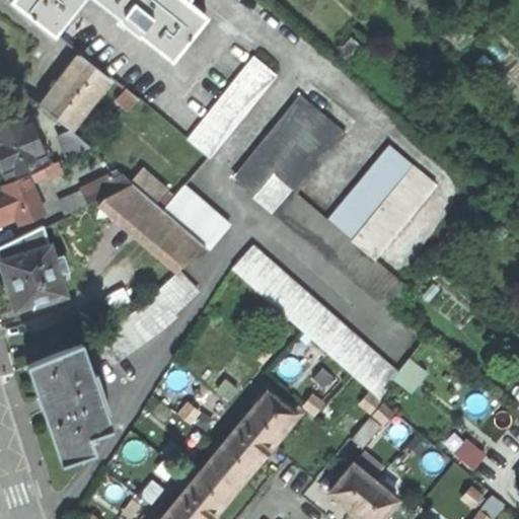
[(170,59),(205,15),(184,0),(10,0),(53,33),(80,0),(97,0),(119,16),(119,18),(136,33),(138,32),(170,59)]
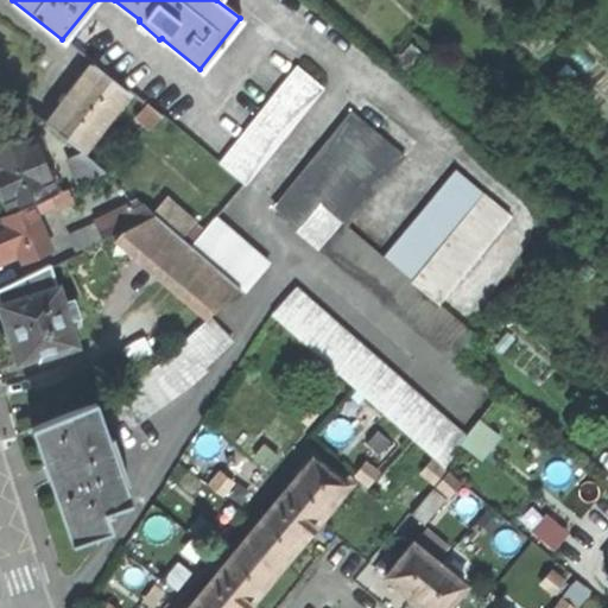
[(82,153),(130,94),(94,65),(73,92),(46,125),(82,153)]
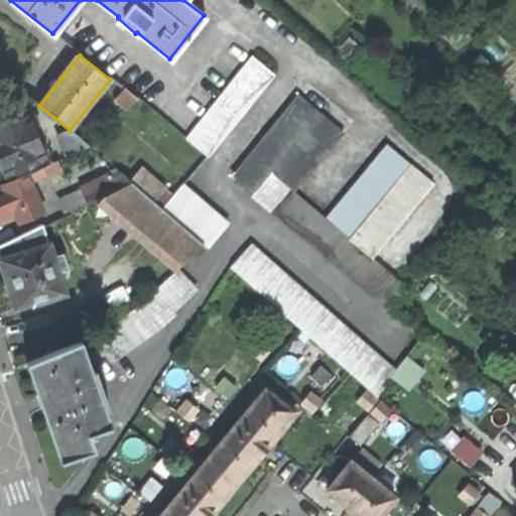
[(207,156),(272,74),(253,55),(185,138),(207,156)]
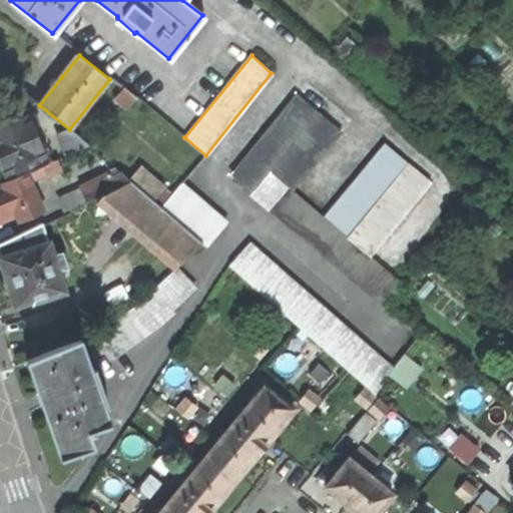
[(230,177),(386,307),(403,284),(372,257),(349,237),(346,235),(324,216),(292,189),(341,130),(298,95),(230,177)]
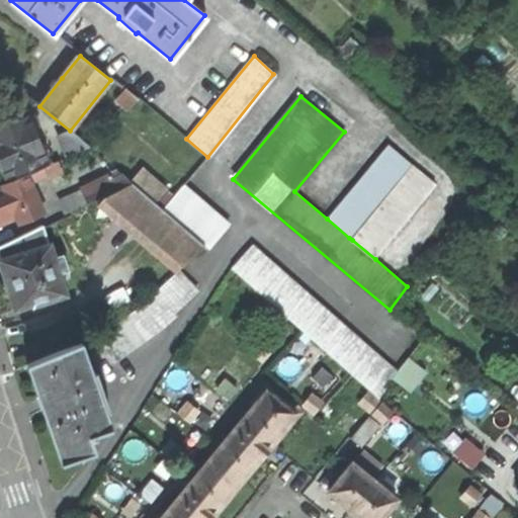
[(42,168),(49,165),(29,119),(0,131),(0,161),(9,182),(42,168)]
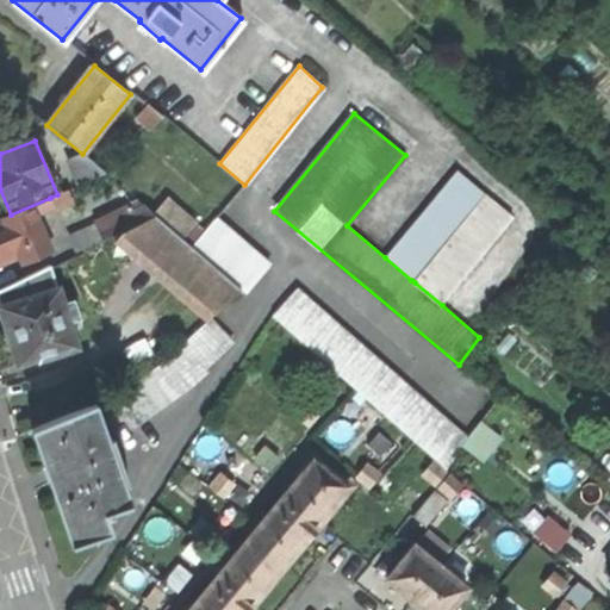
[(83,154),(68,161),(79,186),(106,174),(83,154)]
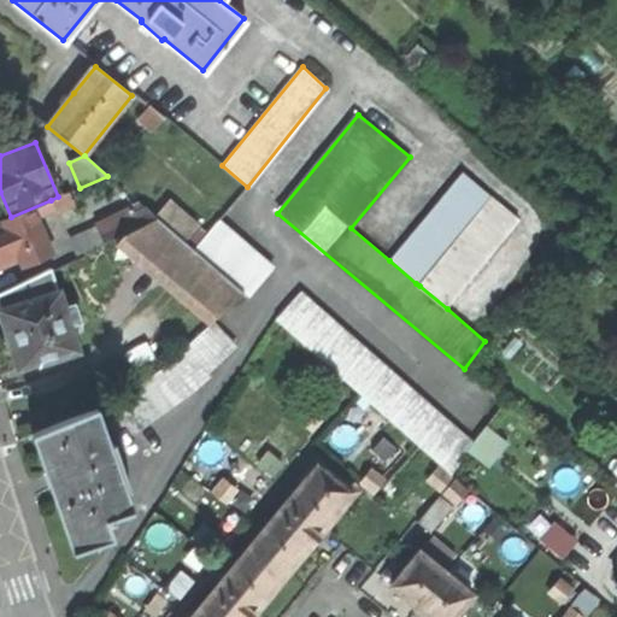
[(489,194),(462,171),(389,260),(416,283),(489,194)]
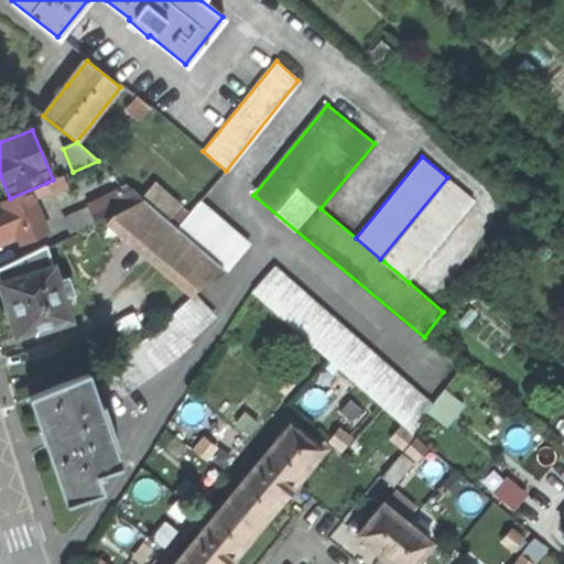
[(475,199),(449,180),(383,261),(409,282),(475,199)]
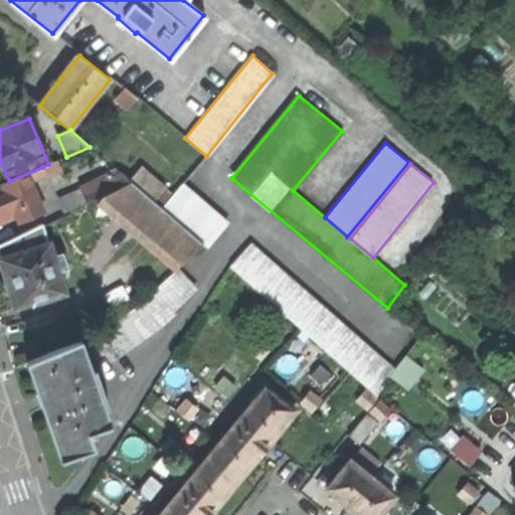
[(45,175),(42,167),(9,181),(2,184),(3,187),(0,188),(0,223),(16,216),(19,223),(44,213),(31,182),(45,175)]
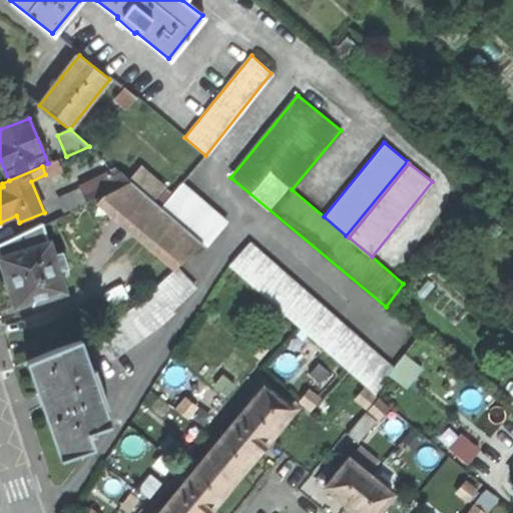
[(139,167),(128,180),(130,181),(153,201),(163,189),(139,167)]
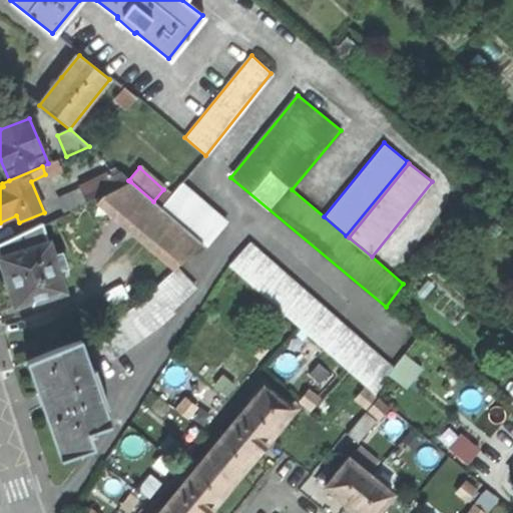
[(101,195),(130,181),(128,180),(121,174),(111,179),(109,174),(79,188),(86,202),(101,195)]
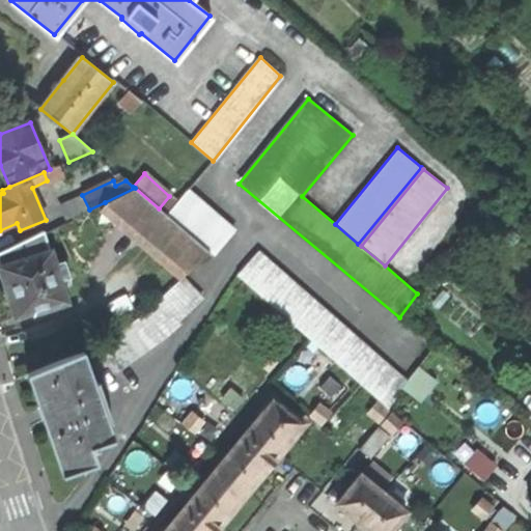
[(159,208),(135,188),(105,202),(186,274),(208,253),(166,216),(159,208)]
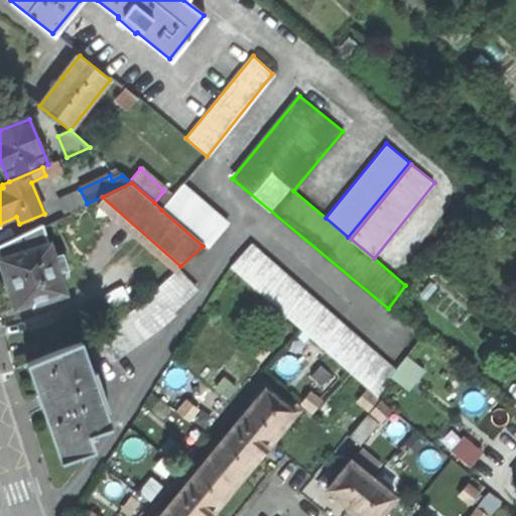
[(181,186),(161,210),(203,246),(207,249),(227,227),(181,186)]
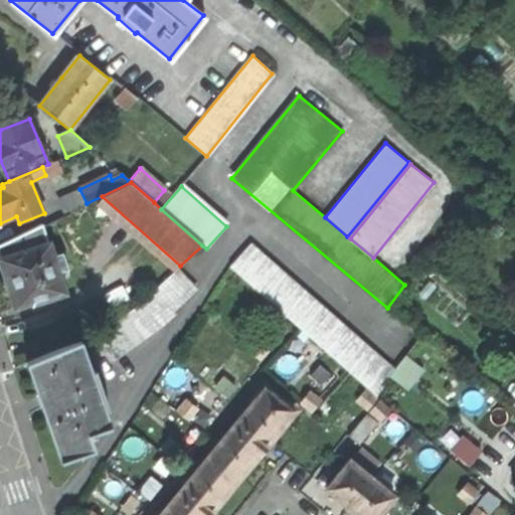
[(72,213),(46,225),(56,248),(82,235),(72,213)]
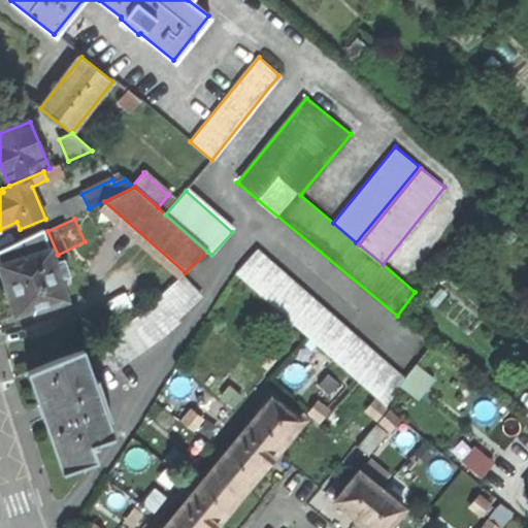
[(69,277),(64,260),(54,263),(43,231),(0,250),(0,269),(10,302),(15,316),(33,309),(34,311),(66,301),(59,281),(69,277)]
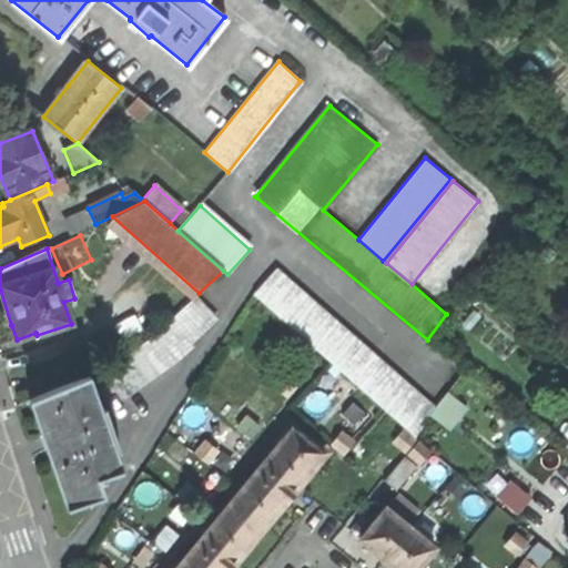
[(414,437),(430,415),(434,411),(274,271),(252,295),(414,437)]
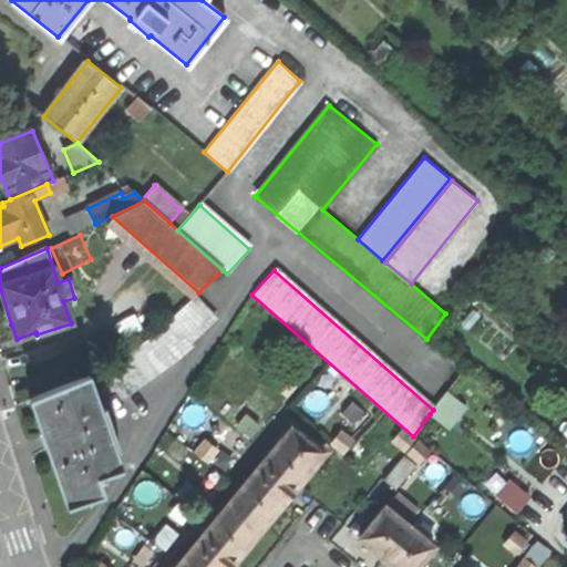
[(212,318),(192,299),(146,340),(104,367),(121,398),(176,358),(189,347),(187,343),(212,318)]
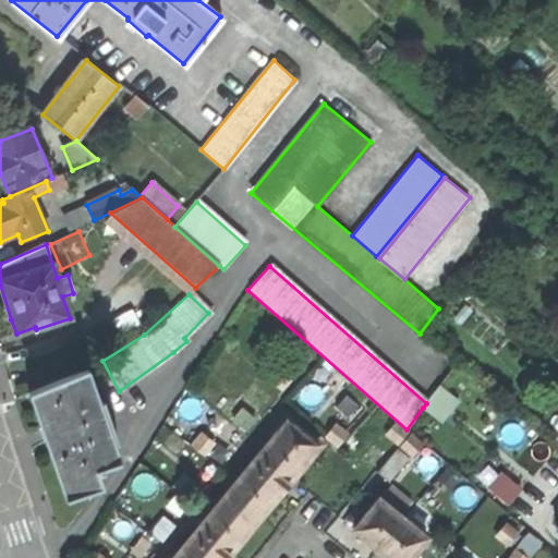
[(117,461),(86,370),(29,393),(56,466),(67,496),(100,485),(96,473),(102,471),(101,468),(117,461)]
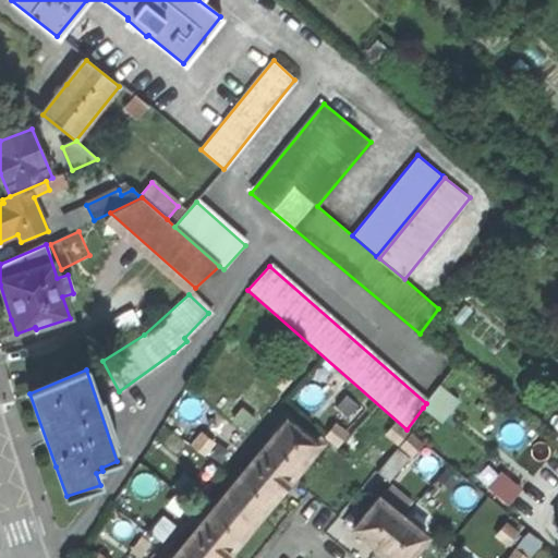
[(423,408),(441,422),(458,400),(439,386),(426,403),(423,408)]
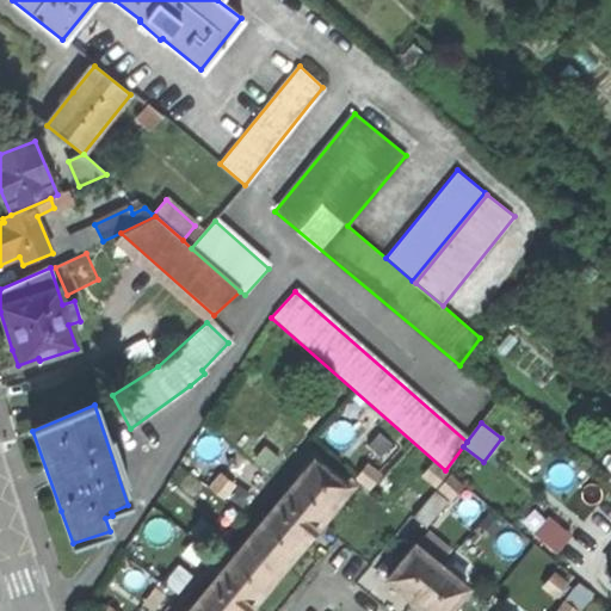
[(267,468),(278,456),(265,444),(254,456),(267,468)]
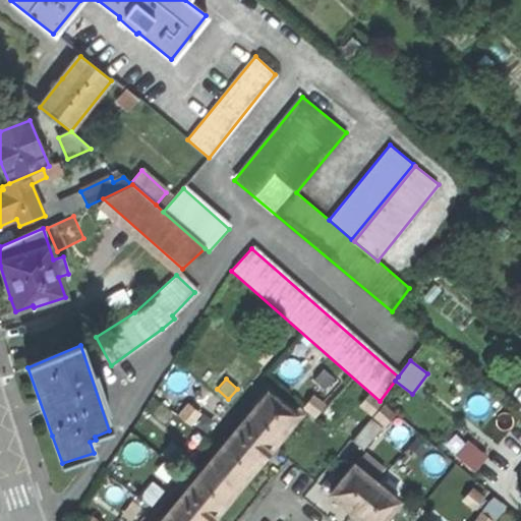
[(254,464),(296,413),(265,388),(254,401),(256,402),(159,520),(157,520),(156,520),(208,520),(215,513),(254,464)]
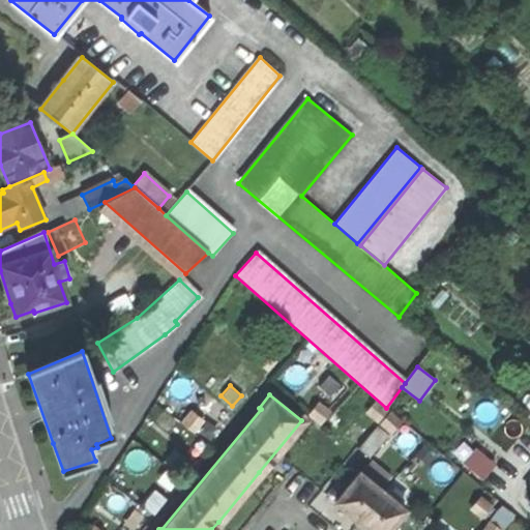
[(369,457),(388,433),(376,423),(356,446),(369,457)]
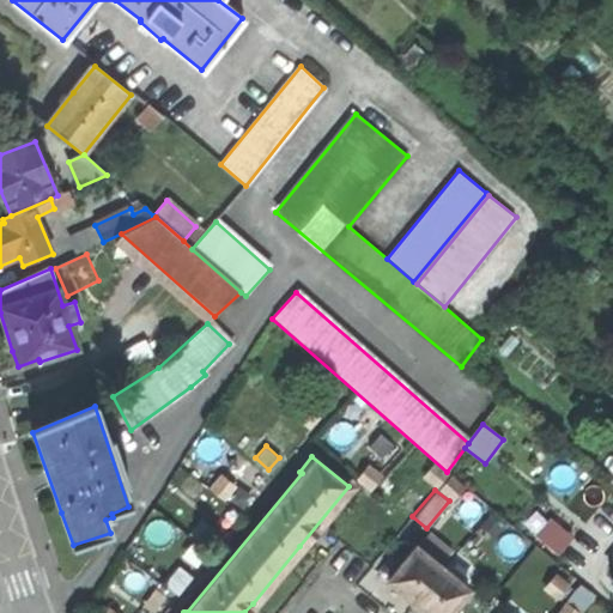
[(478,528),(499,546),(510,533),(490,515),(478,528)]
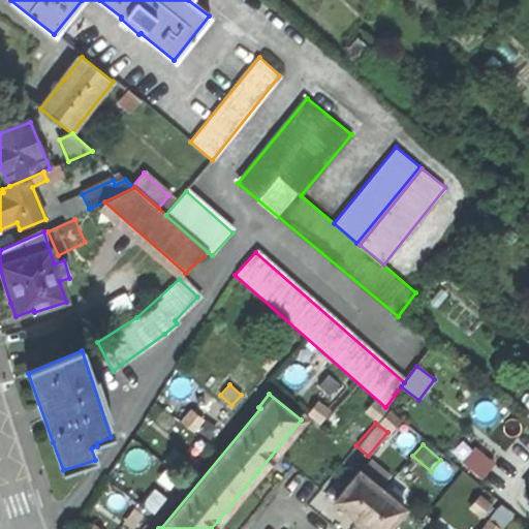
[(464,459),(485,475),(497,460),(476,444),(464,459)]
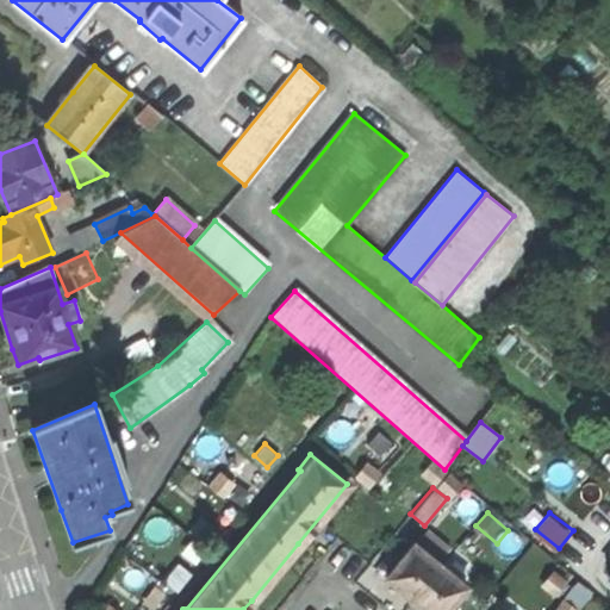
[(446,609),(466,587),(414,545),(386,577),(394,584),(427,609),(446,609)]
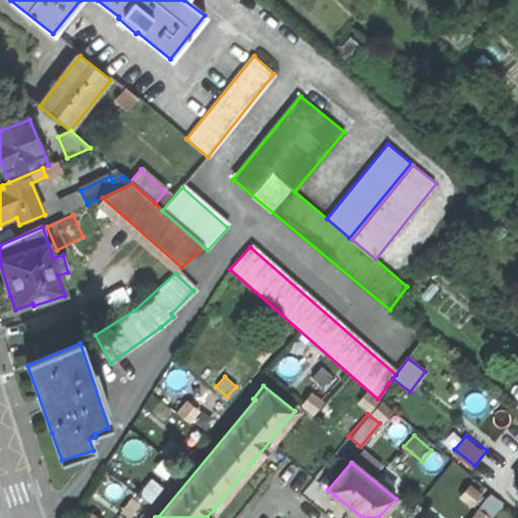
[(150,501),(161,487),(150,478),(138,492),(150,501)]
